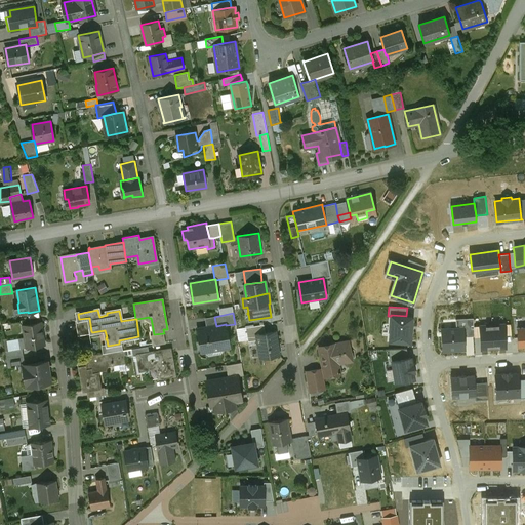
[(406,316),(391,315),(391,316),(389,340),(411,342),(413,316),(406,316)]
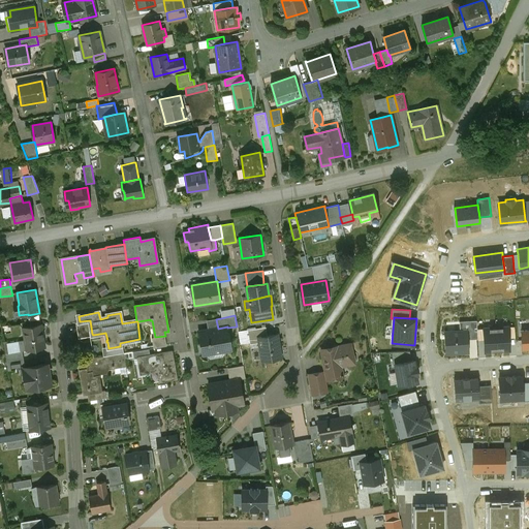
[(80,321),(78,322),(81,336),(92,334),(90,320),(80,321)]
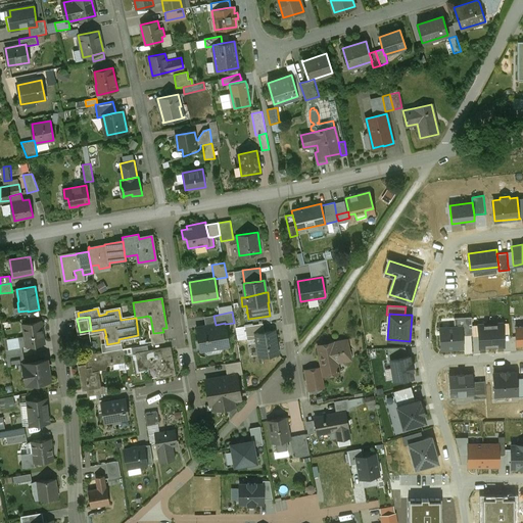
[(462,326),(463,335),(472,334),(471,317),(455,318),(455,326),(462,326)]
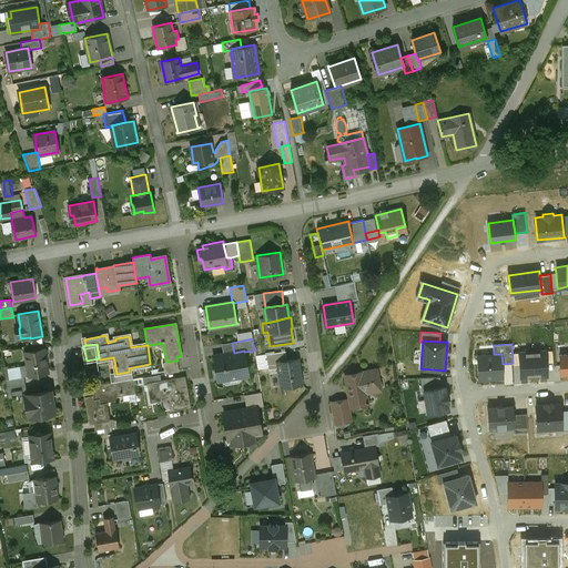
[(44,348),(24,352),(29,376),(48,373),(44,348)]
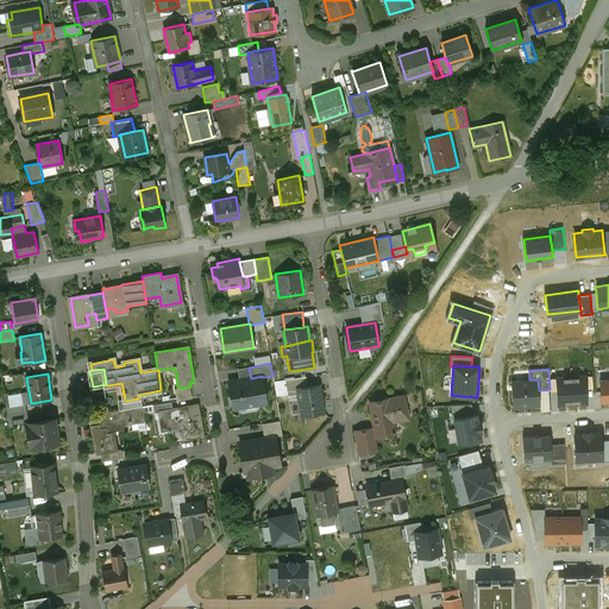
[(251,378),(231,381),(233,394),(231,394),(233,409),(267,403),(262,377),(262,376),(251,378)]
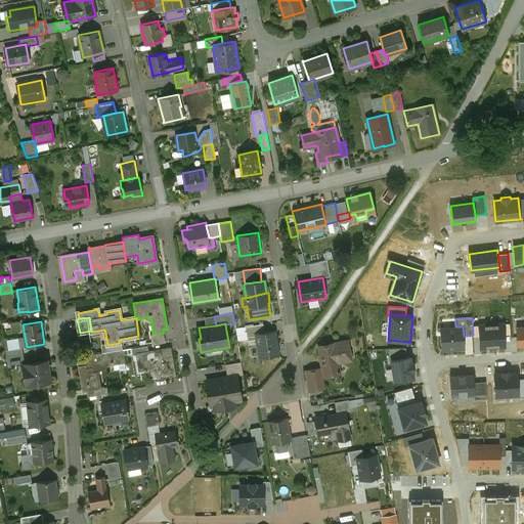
[(504,323),(479,324),(480,348),(505,347),(504,323)]
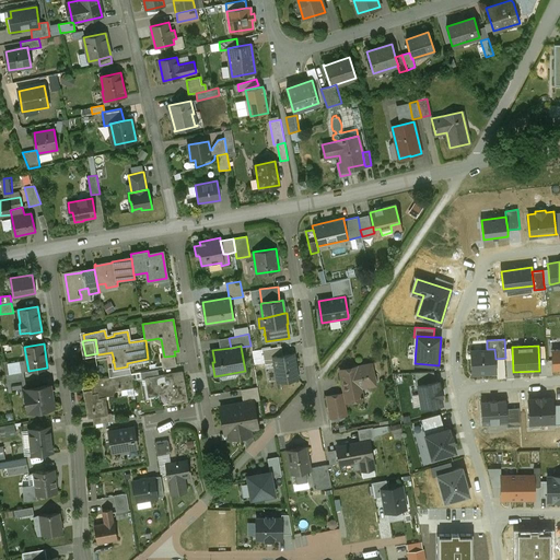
[(281,347),(261,349),(265,364),(275,363),(273,358),(282,356),(281,347)]
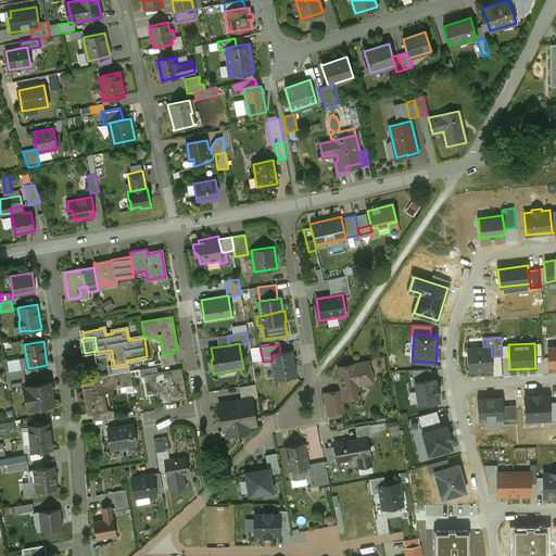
[(483,346),(468,348),(469,371),(492,370),(492,356),(491,346),(483,346)]
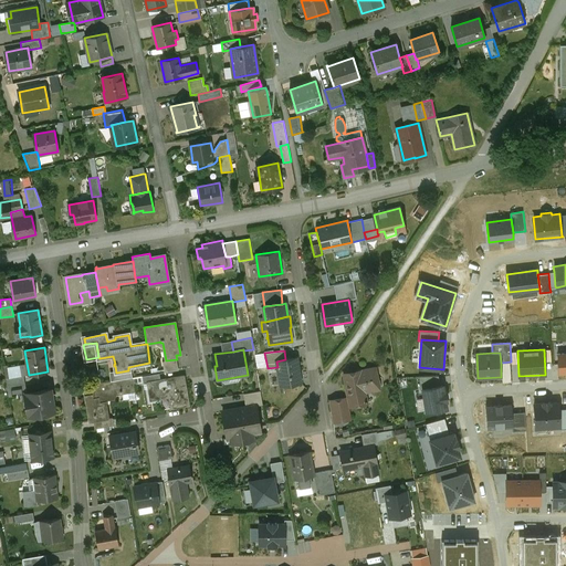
[(285,359),(276,362),(278,367),(281,386),(301,383),(296,358),(285,359)]
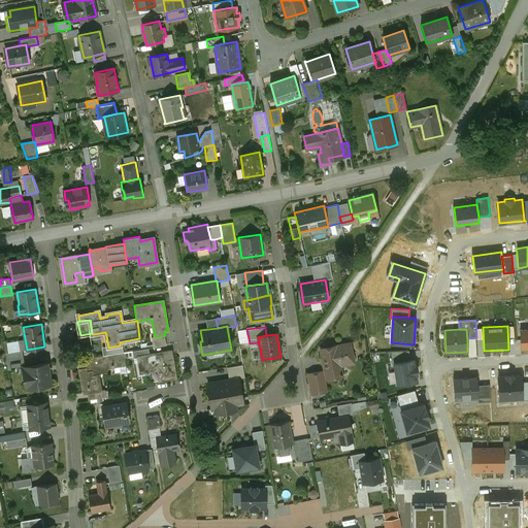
[(155,336),(152,337),(153,348),(166,345),(165,335),(155,336)]
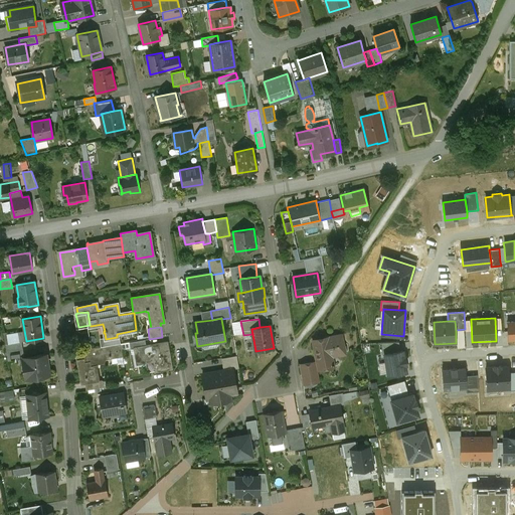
[(342,336),(320,339),(324,357),(330,356),(345,353),(342,336)]
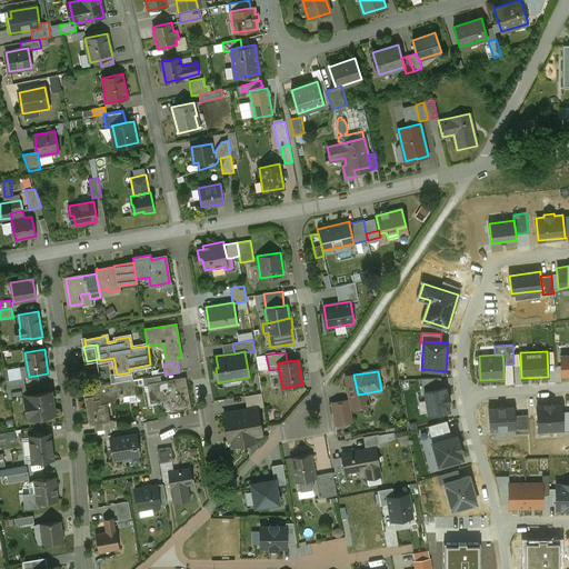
[(365,393),(358,395),(353,375),(349,376),(349,379),(346,380),(351,408),(367,405),(365,393)]
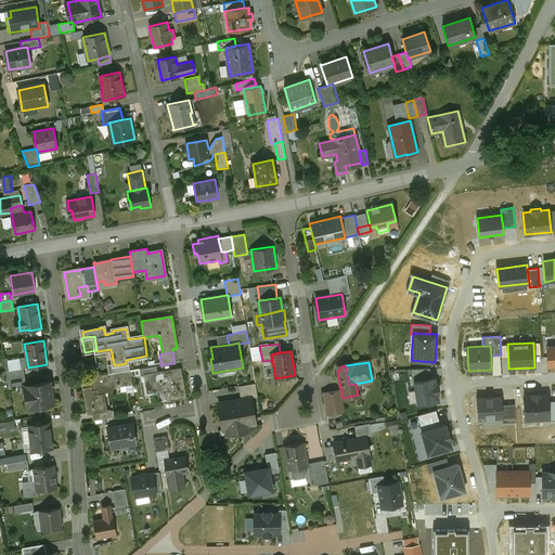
[(156,366),(139,369),(140,376),(144,375),(157,373),(156,366)]
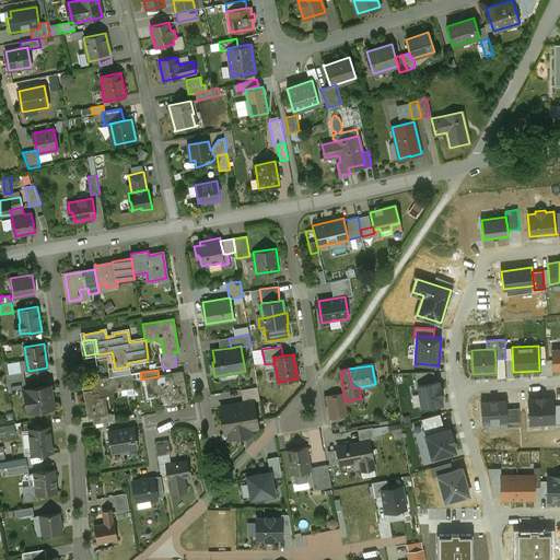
[(23,371),(6,374),(8,384),(24,381),(25,381),(23,371)]
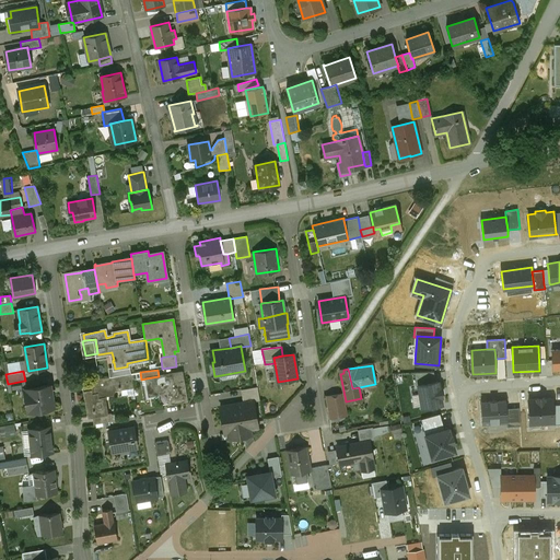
[(159,376),(146,378),(149,396),(167,393),(170,404),(187,401),(183,372),(159,376)]
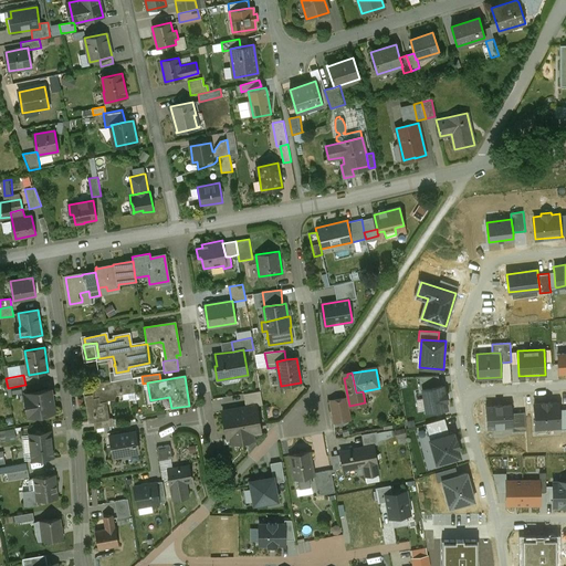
[(422,388),(440,385),(438,376),(419,376),(420,388),(422,388)]
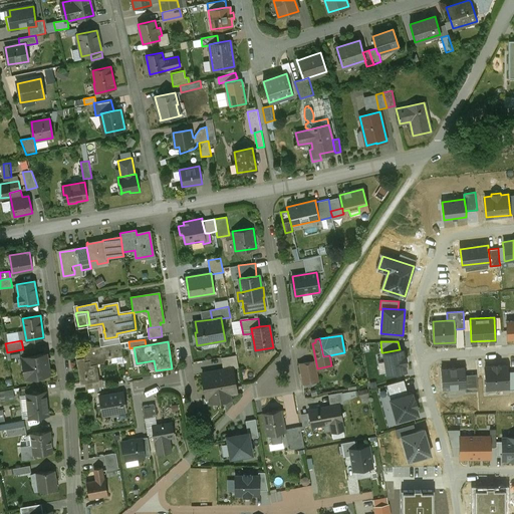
[(88,355),(86,357),(76,359),(81,383),(85,383),(99,380),(99,379),(96,362),(102,361),(104,357),(122,354),(120,343),(87,348),(88,355)]
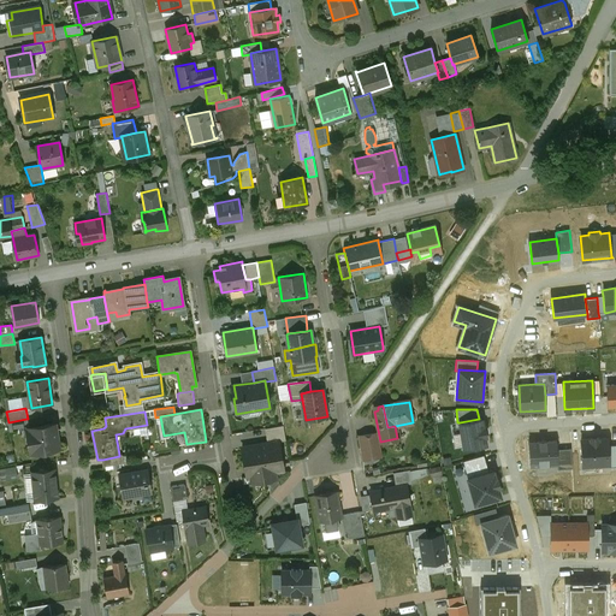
[(27,419),(9,422),(10,432),(27,428),(29,428),(28,427),(27,419)]
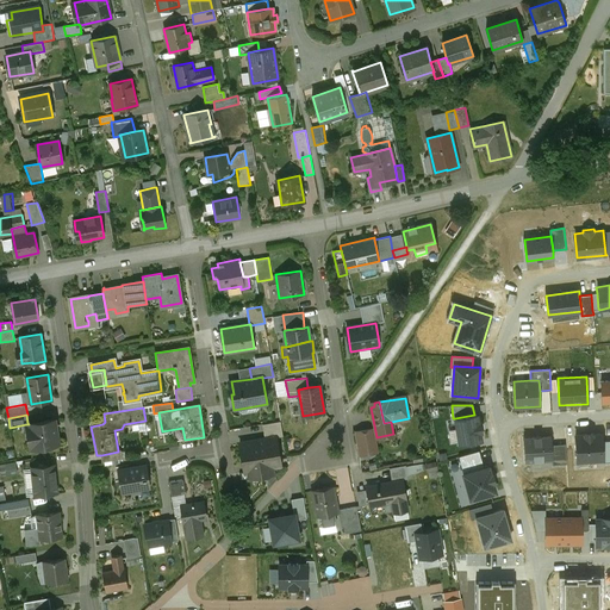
[(474,415),(455,418),(459,443),(483,440),(478,415),(474,415)]
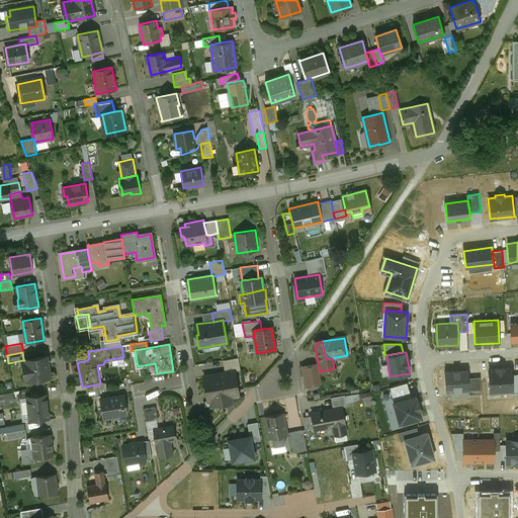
[(47,356),(26,359),(23,359),(24,360),(22,360),(23,368),(27,368),(29,380),(51,377),(48,363),(47,356)]
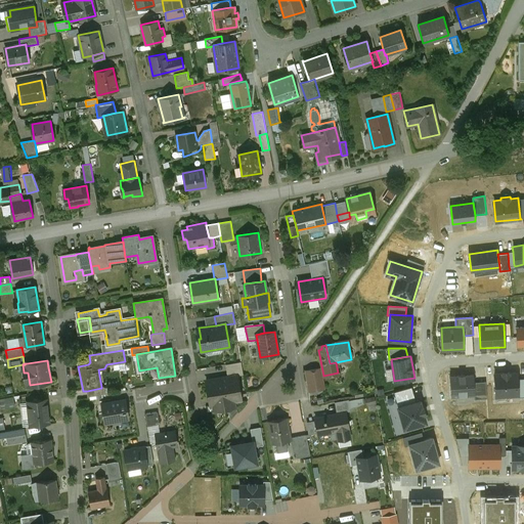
[(241,362),(225,365),(227,378),(236,376),(236,377),(244,376),(241,362)]
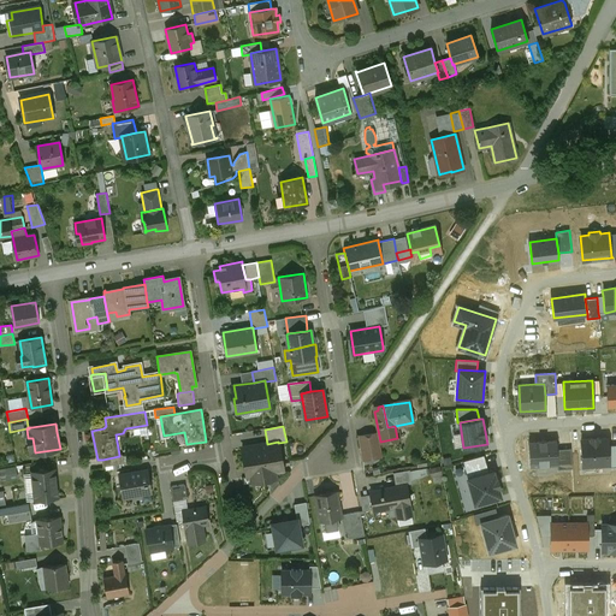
[(377,433),(372,434),(374,450),(361,452),(362,460),(381,456),(377,433)]
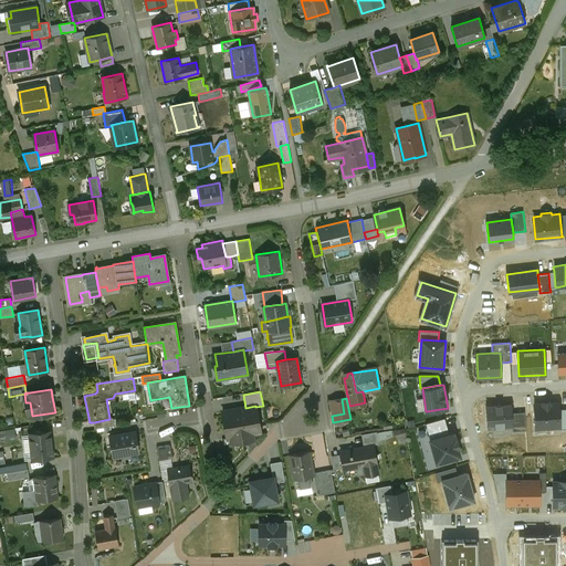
[(342,399),(329,401),(332,416),(344,413),(342,399)]
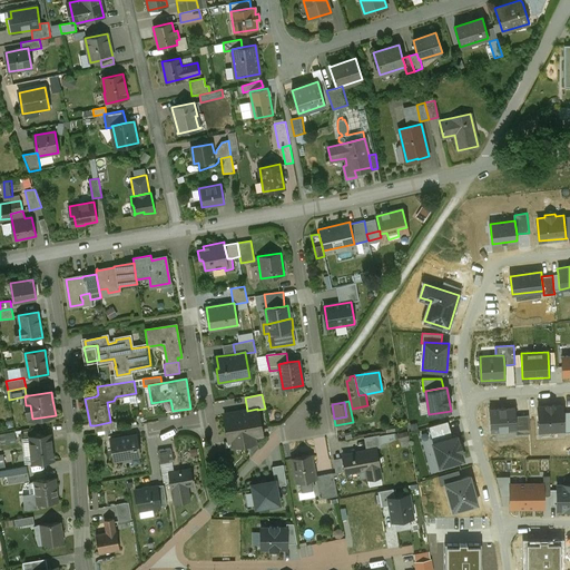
[(562,404),(538,405),(539,432),(563,430),(564,430),(563,412),(562,404)]
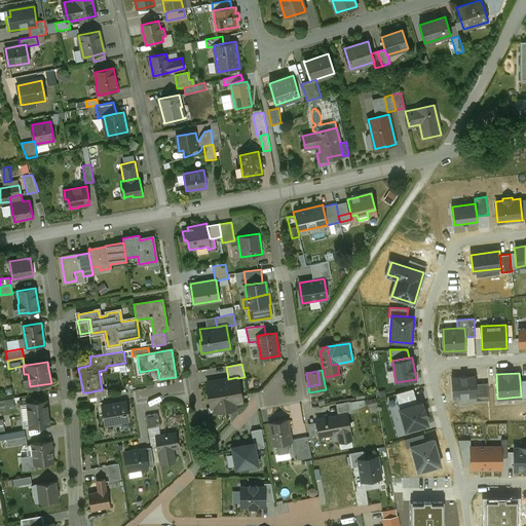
[(475,376),(452,378),(453,398),(476,396),(476,383),(475,376)]
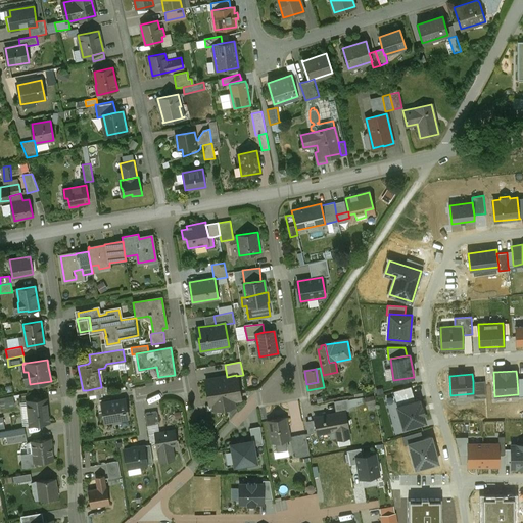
[(227,377),(205,380),(208,398),(211,397),(214,410),(234,407),(234,401),(240,399),(236,376),(236,375),(227,377)]
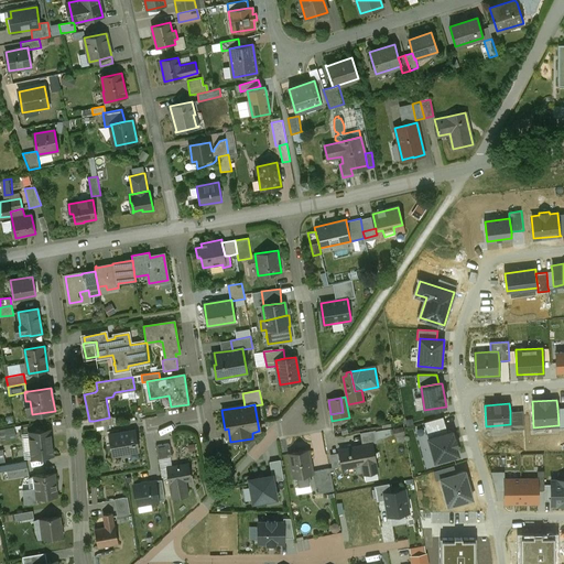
[(523,411),(510,411),(510,424),(511,429),(524,429),(523,411)]
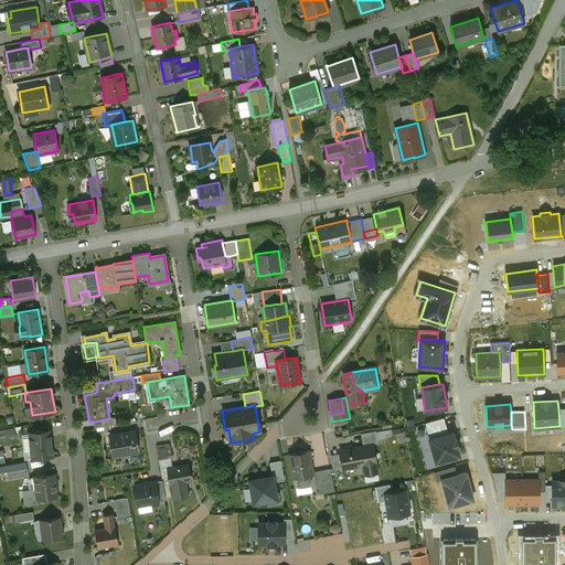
[(109,418),(94,422),(95,428),(114,425),(113,417),(109,417),(109,418)]
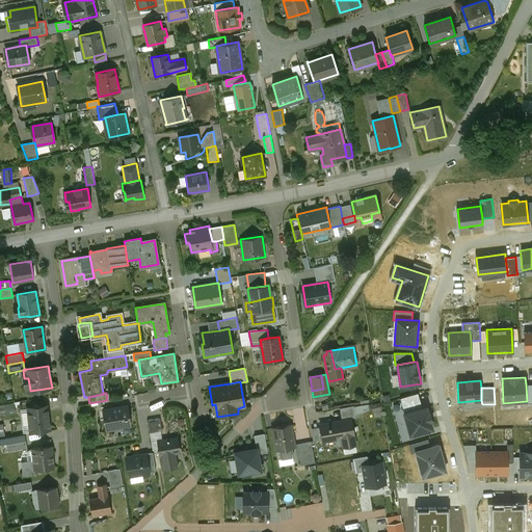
[(400,398),(404,413),(422,407),(418,393),(400,398)]
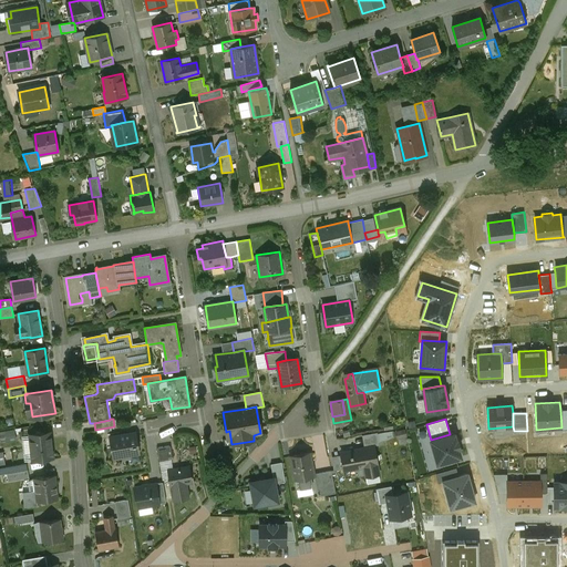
[(1,431),(3,441),(19,437),(16,426),(1,431)]
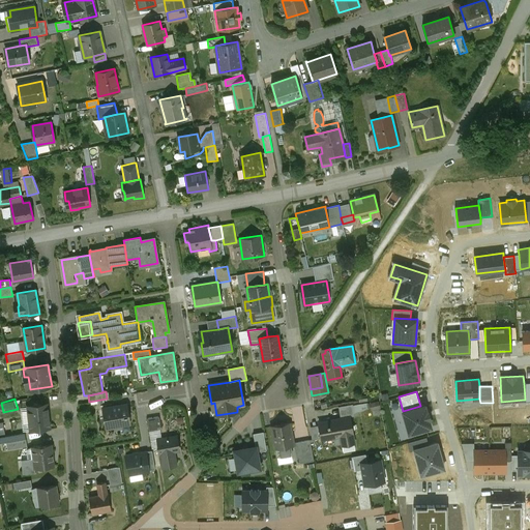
[(47,404),(28,406),(31,430),(50,428),(47,404)]
